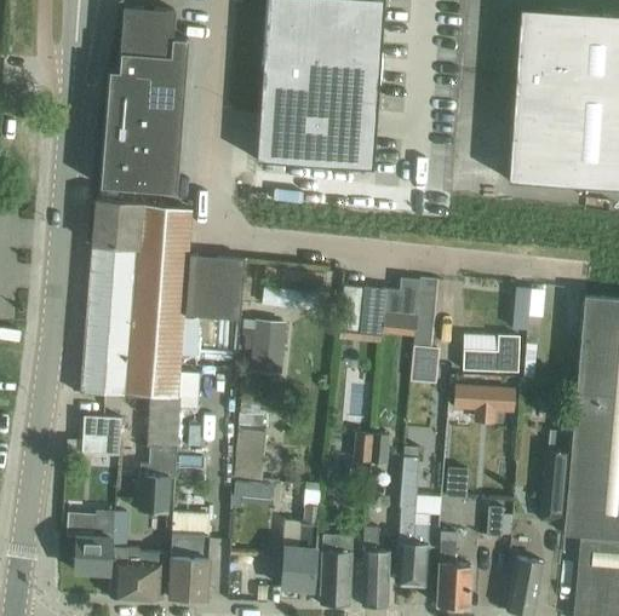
[(263,64),(257,162),(374,171),(385,0),(384,0),(269,0),(265,64),(263,64)]
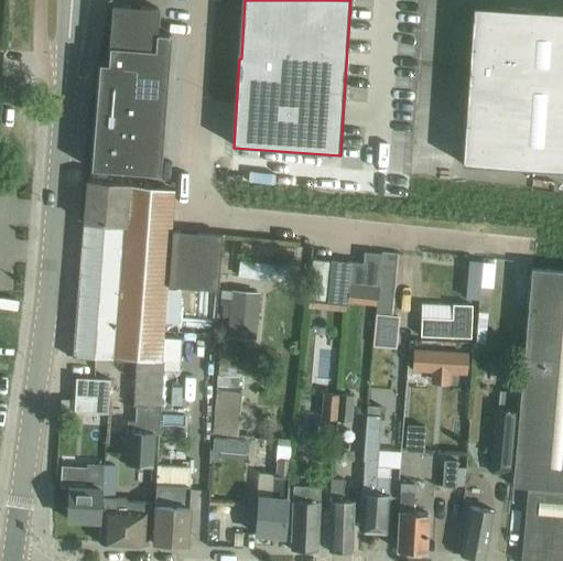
[(99,65),(90,172),(161,177),(172,36),(158,35),(160,11),(141,9),(140,14),(131,14),(131,9),(112,7),(108,66),(99,65)]
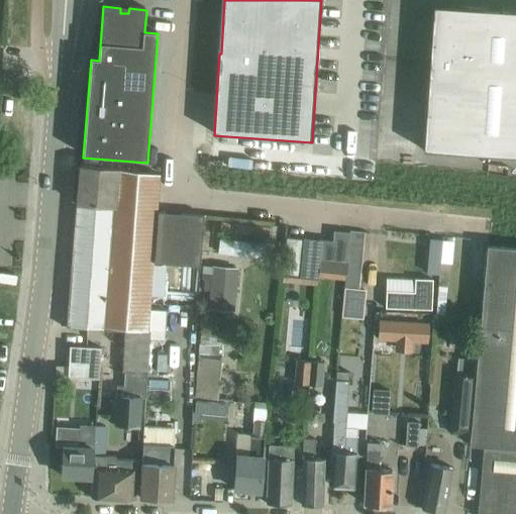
[(515,13),(433,7),(423,152),(515,159),(515,13)]
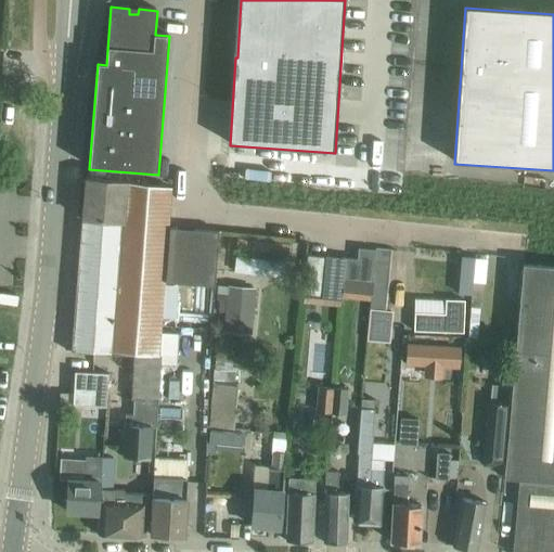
[(73,351),(73,352),(74,352),(94,355),(112,356),(118,271),(123,227),(124,227),(114,356),(137,357),(160,359),(163,336),(170,233),(170,230),(171,231),(175,189),(102,182),(82,181),(81,181),(80,181),(80,182),(87,182),(84,218),(81,218),(78,218),(78,219),(77,220),(81,220),(82,222),(80,249),(79,268),(78,286),(73,351)]
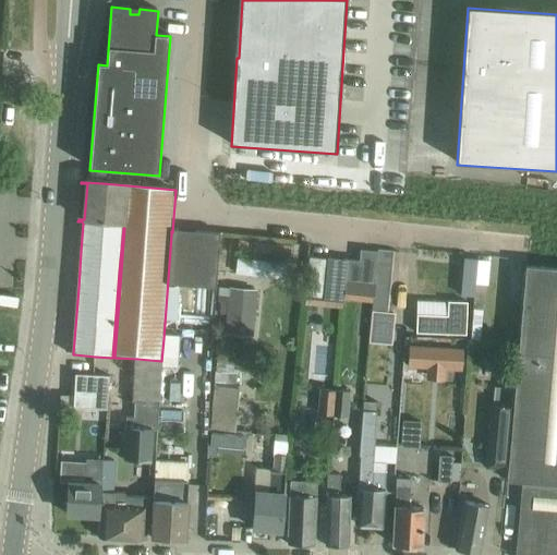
[(174,232),(170,287),(217,290),(221,236),(220,236),(174,232)]
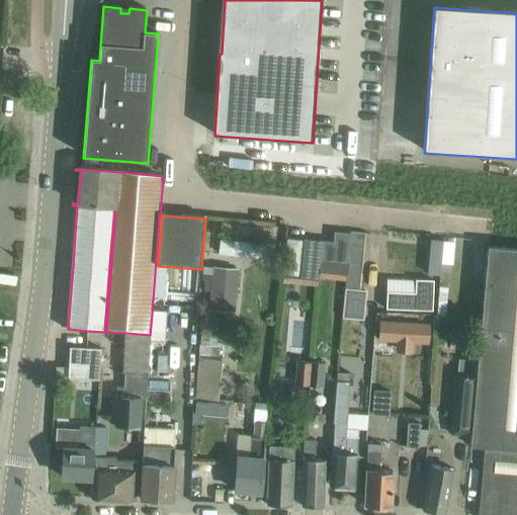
[(327,243),(323,281),(347,284),(351,239),(352,236),(335,234),(334,244),(327,243)]
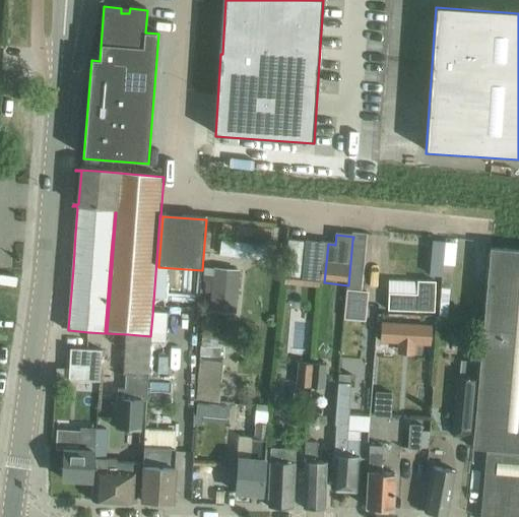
[(348,285),(347,293),(363,295),(368,236),(353,235),(353,237),(352,240),(348,285)]
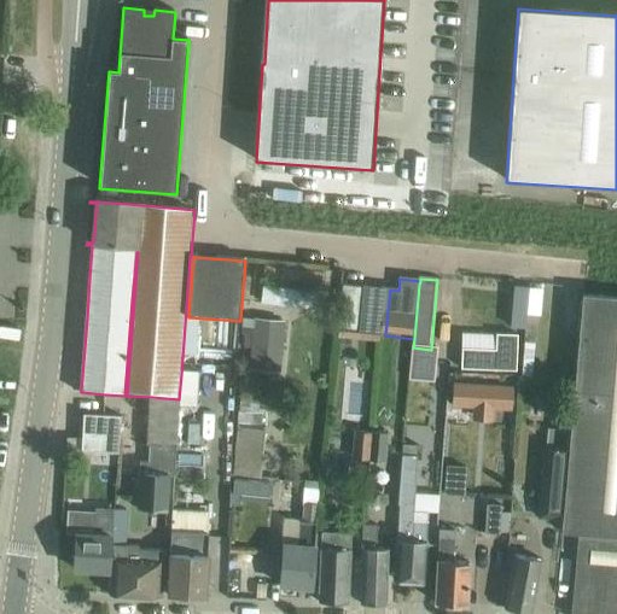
[(521,327),(523,287),(508,286),(507,327),(521,327)]
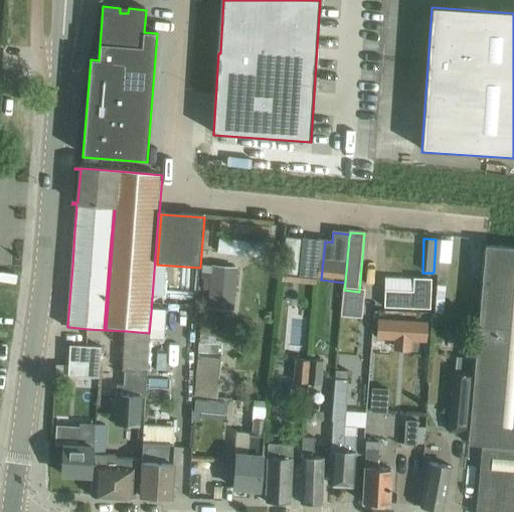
[(304,241),(300,280),(318,282),(319,280),(321,280),(325,241),(303,239),(303,241),(304,241)]
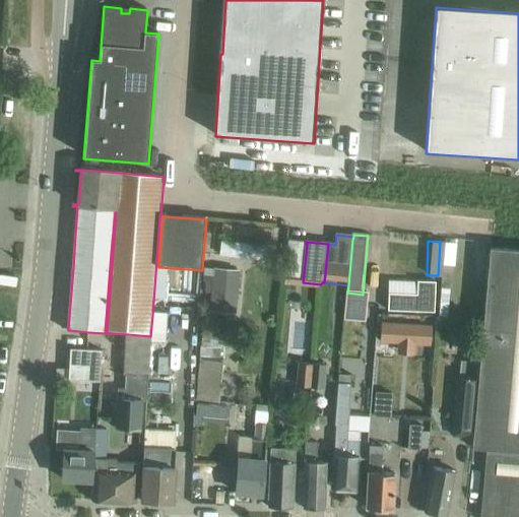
[(472,442),(472,450),(487,451),(480,516),(482,516),(518,516),(518,251),(492,249),(490,249),(478,381),(472,442)]
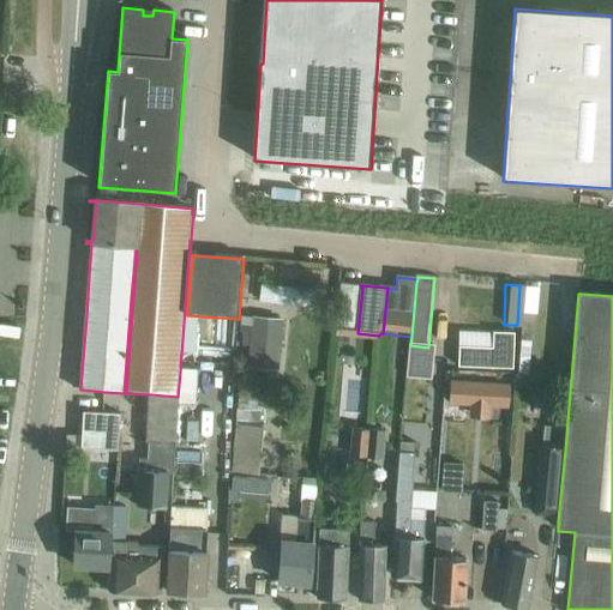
[(241,333),(245,333),(244,348),(251,349),(250,369),(281,372),(286,321),(254,318),(253,320),(242,319),(241,333)]
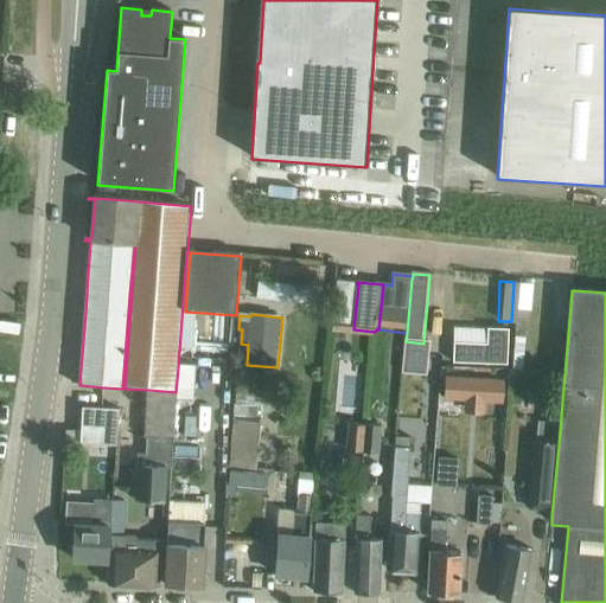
[(455,342),(454,364),(508,366),(509,332),(488,331),(488,345),(455,342)]
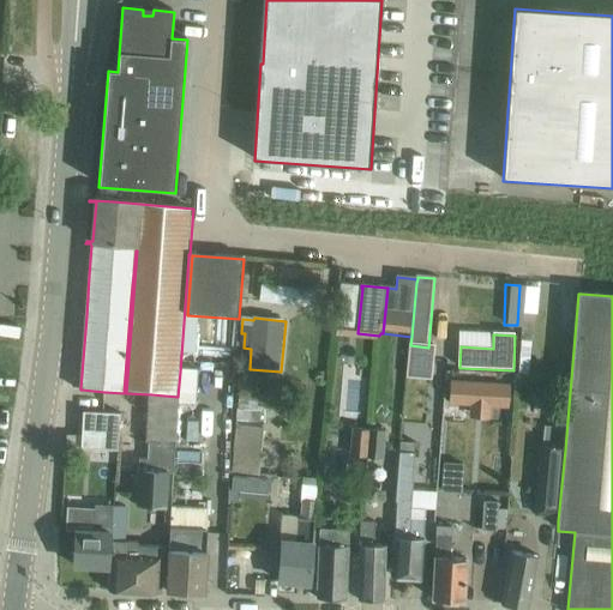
[(178,397),(176,405),(180,405),(198,406),(199,373),(180,372),(178,397)]
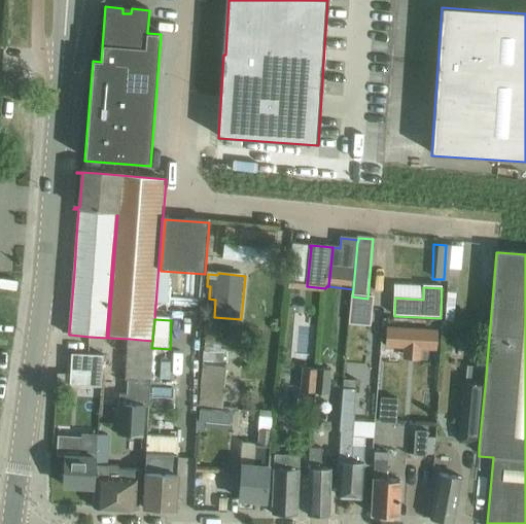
[(316,319),(296,319),(296,365),(317,364),(316,319)]
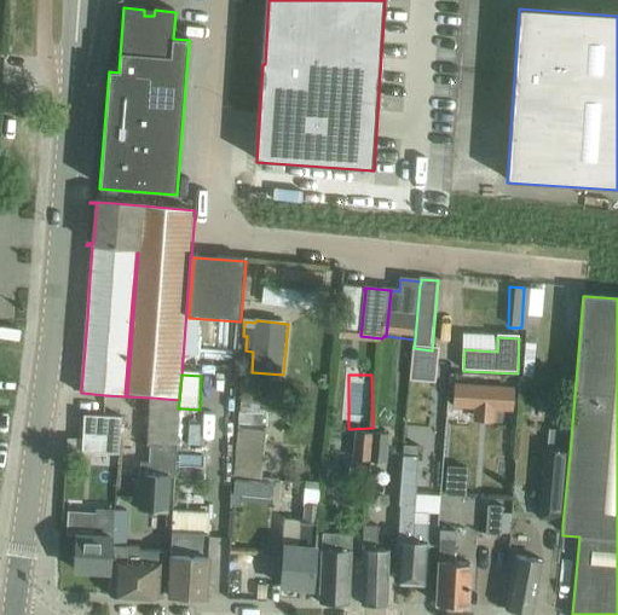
[(451,378),(446,407),(471,411),(468,419),(492,424),(495,411),(509,413),(513,388),(451,378)]
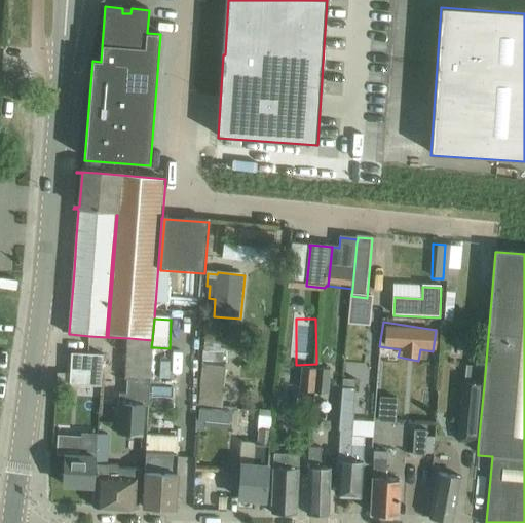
[(202,375),(199,407),(223,409),(227,367),(230,337),(211,335),(207,335),(202,375)]
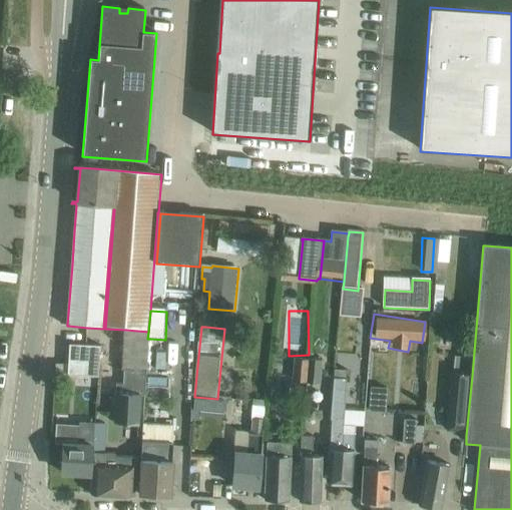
[(126,330),(124,371),(148,373),(150,339),(147,339),(148,332),(126,330)]
